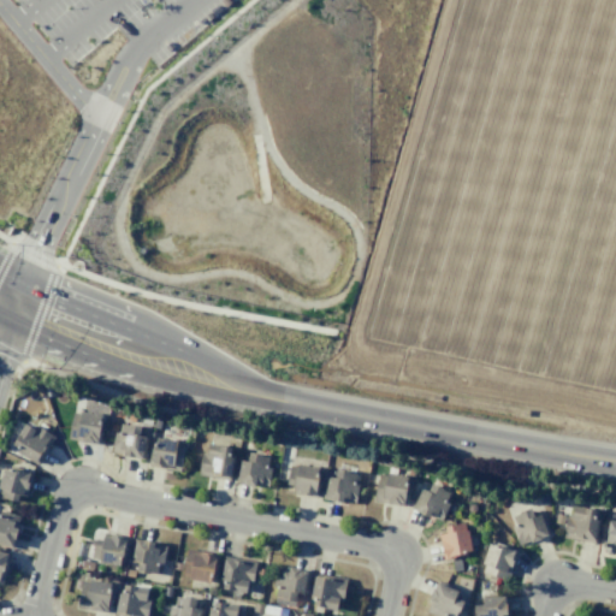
[(41,386),(43,395),(37,397),(34,389),(41,386)]
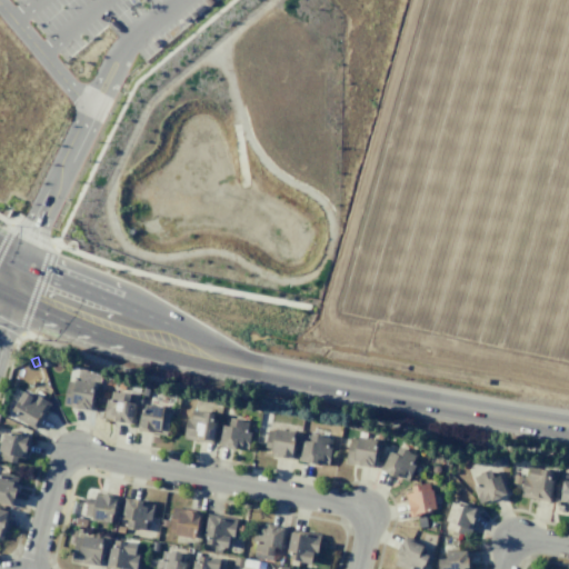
[(75,379),(92,383),(91,388),(95,389),(90,410),(61,405),(67,380),(73,382),(75,379)]
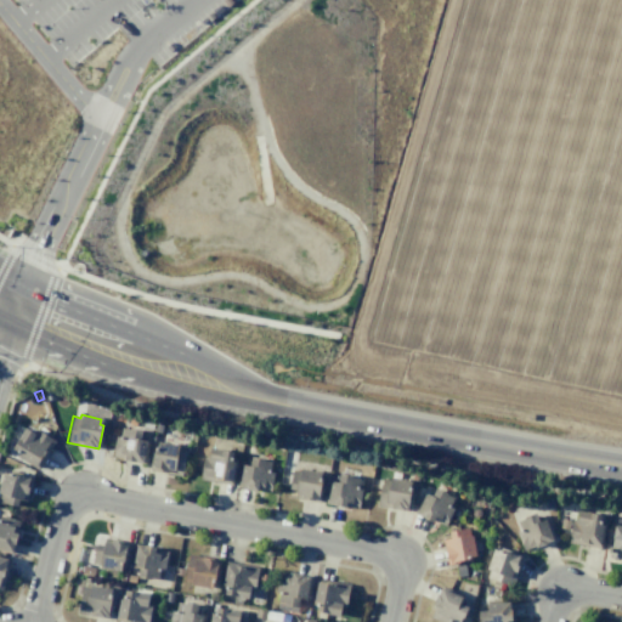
[(142,427),(152,429),(153,420),(143,419),(142,427)]
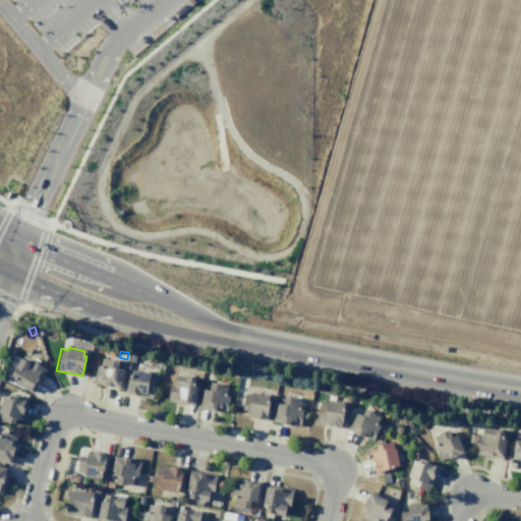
[(30,359),(46,369),(32,393),(14,383),(16,380),(10,377),(20,358),(27,362),(30,359)]
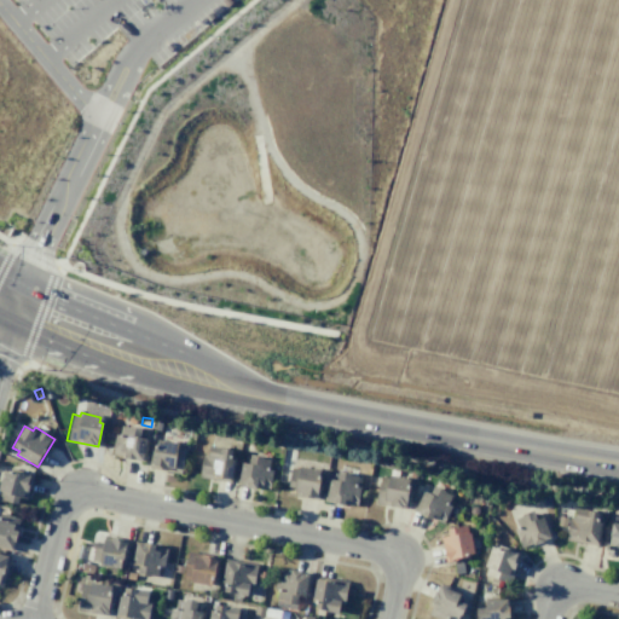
[(139,438),(148,439),(144,461),(122,457),(123,456),(111,453),(115,434),(119,435),(121,426),(129,428),(129,426),(142,428),(139,438)]
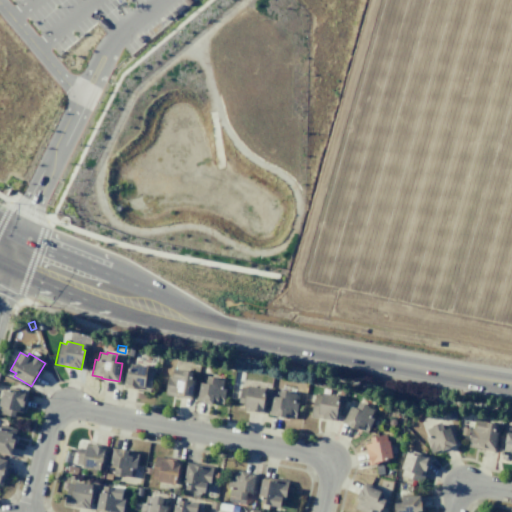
[(130,363),(146,366),(146,369),(153,370),(149,392),(123,387),(125,375),(126,375),(128,367),(129,368),(130,363)]
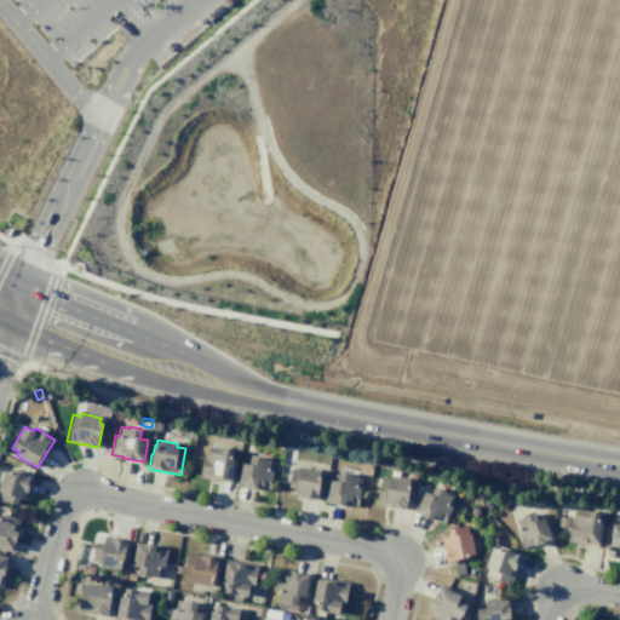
[(210,446),(233,451),(231,457),(236,458),(231,483),(199,477),(204,455),(207,457),(210,446)]
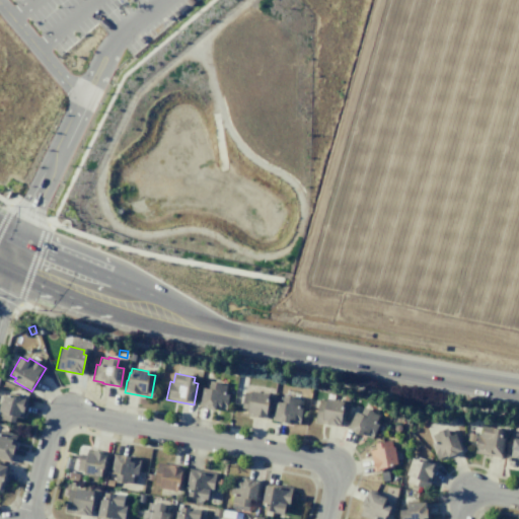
[(220,384),(226,385),(225,392),(228,393),(225,411),(198,405),(201,387),(208,389),(209,381),(220,382),(220,384)]
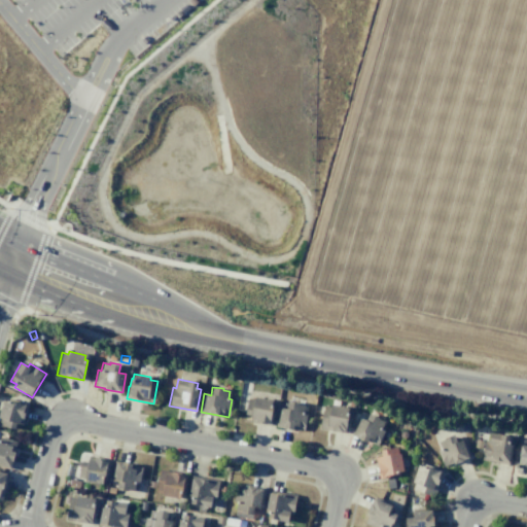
[(255,396),(275,400),(270,426),(243,420),(248,397),(254,398),(255,396)]
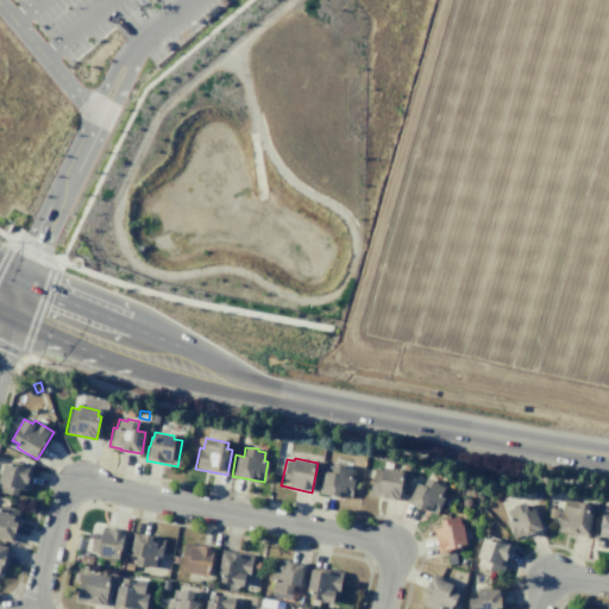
[(20,464),(31,468),(25,491),(18,489),(17,496),(0,491),(0,470),(2,462),(19,465),(20,464)]
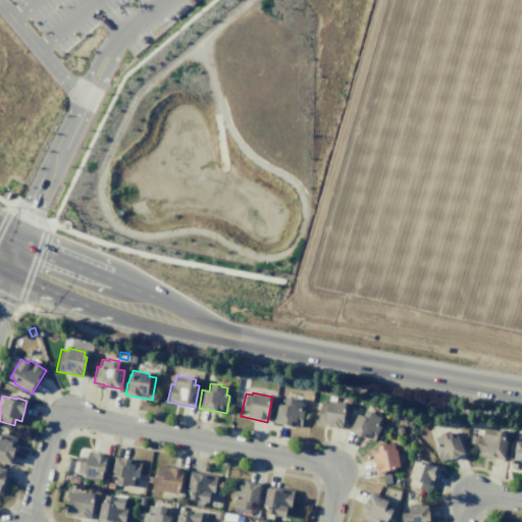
[(303,411),(301,426),(290,424),(290,426),(272,422),(276,400),(284,402),(285,397),(295,399),(295,401),(301,402),(300,410),(303,411)]
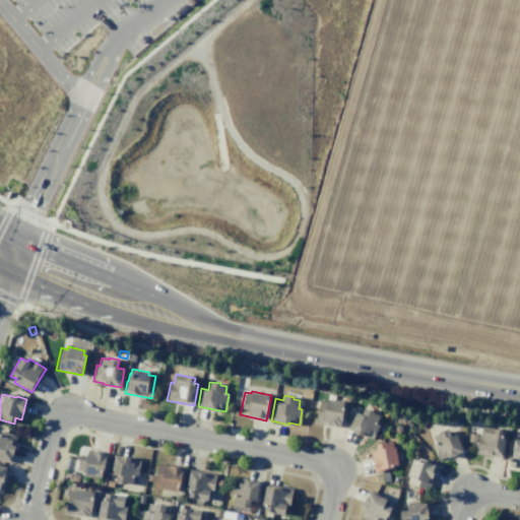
[(345,408),(341,428),(315,424),(319,399),(326,400),(326,399),(343,402),(342,407),(345,408)]
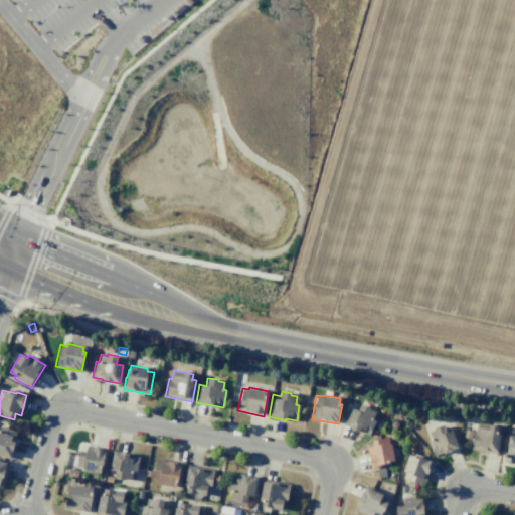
[(374,420),(368,435),(359,431),(358,432),(342,424),(350,406),(357,409),(360,403),(370,407),(369,409),(375,412),(372,419),(374,420)]
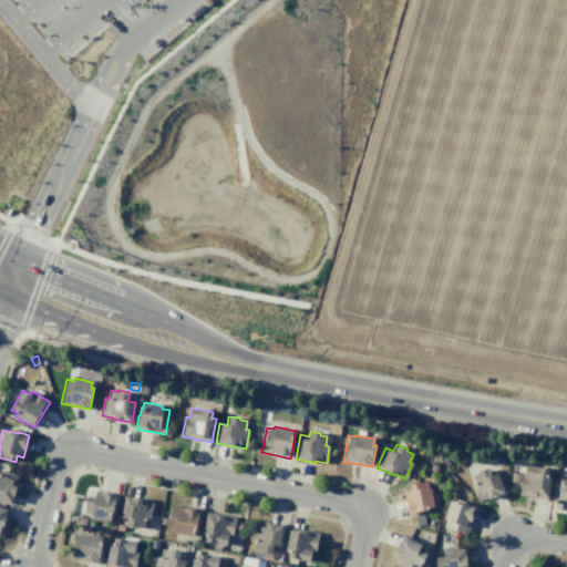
[(552,478),(547,500),(518,494),(522,474),(526,474),(527,465),(548,470),(547,478),(552,478)]
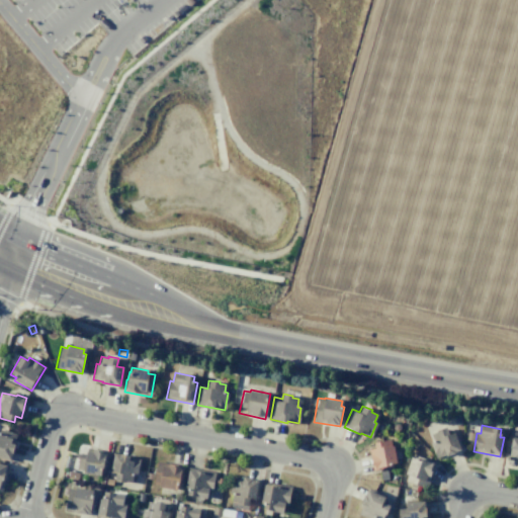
[(454,432),(461,450),(447,456),(446,454),(435,458),(430,443),(433,441),(431,434),(437,432),(437,431),(446,427),(449,434),(454,432)]
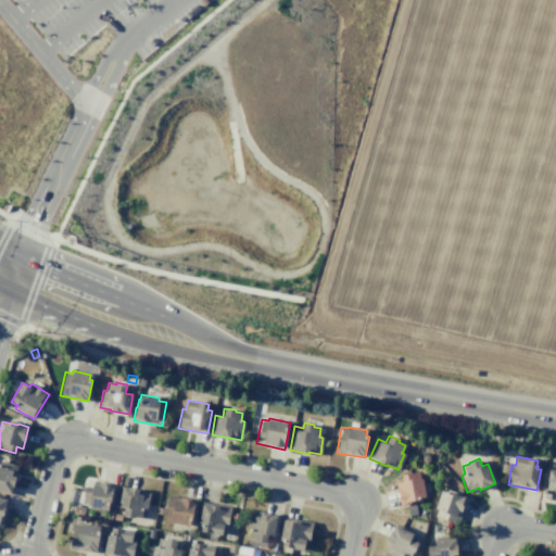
[(0,460),(17,465),(10,494),(0,491),(0,460)]
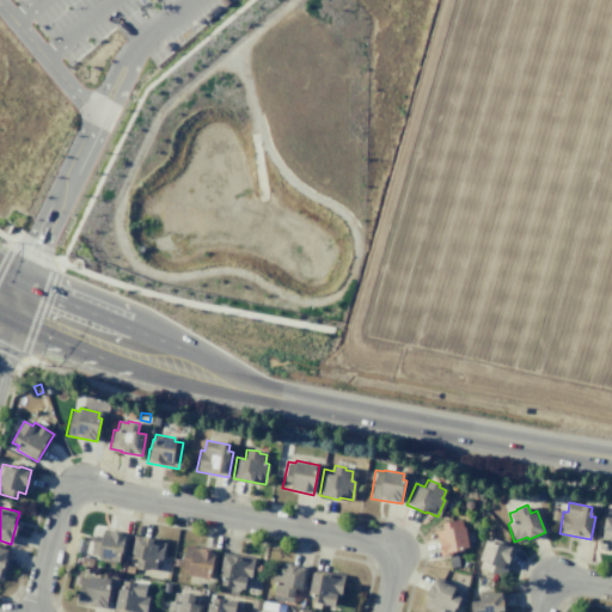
[(561,512),(558,521),(550,519),(552,509),(561,512)]
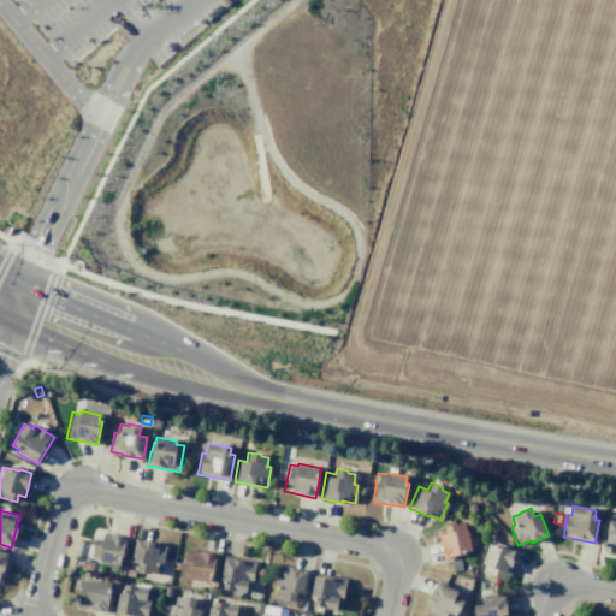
[(615,521),(615,551),(615,554),(603,551),(609,520),(615,521)]
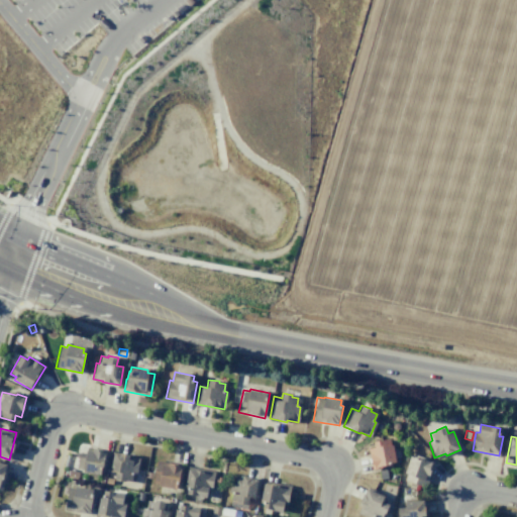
[(391,461),(391,466),(372,469),(368,448),(374,447),(373,441),(389,438),(390,445),(393,445),(395,461),(391,461)]
